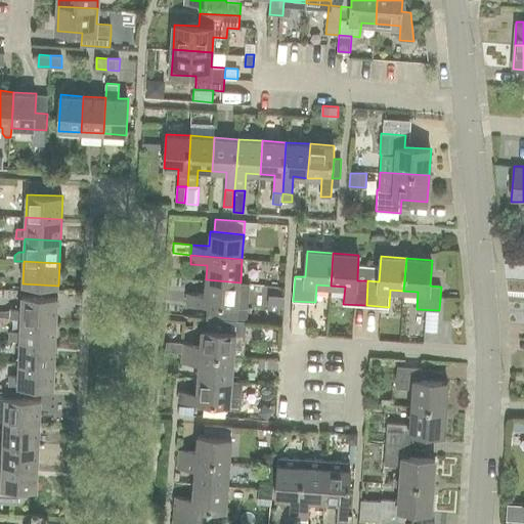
[(241,282),(206,279),(205,294),(188,293),(187,306),(208,308),(207,318),(238,320),(238,310),(248,311),(250,284),(241,282)]
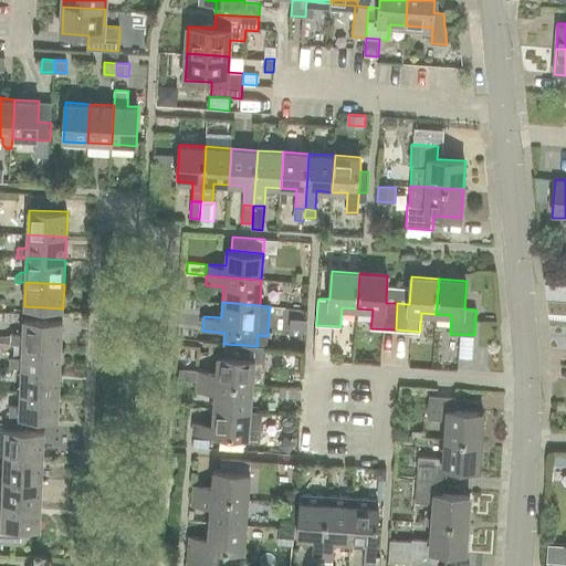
[(306,324),(307,311),(292,310),(291,323),(306,324)]
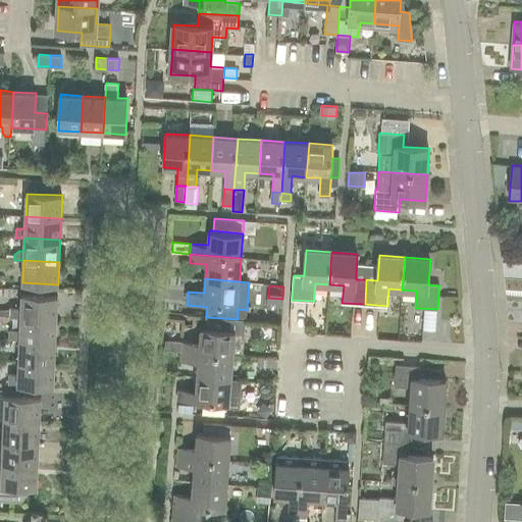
[(21,295),(21,308),(10,307),(9,316),(20,317),(57,319),(58,297),(21,295)]
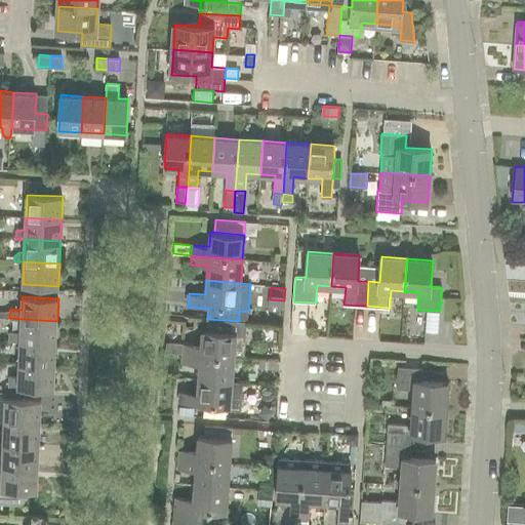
[(56,344),(57,321),(21,319),(21,331),(9,330),(8,341),(19,341),(56,344)]
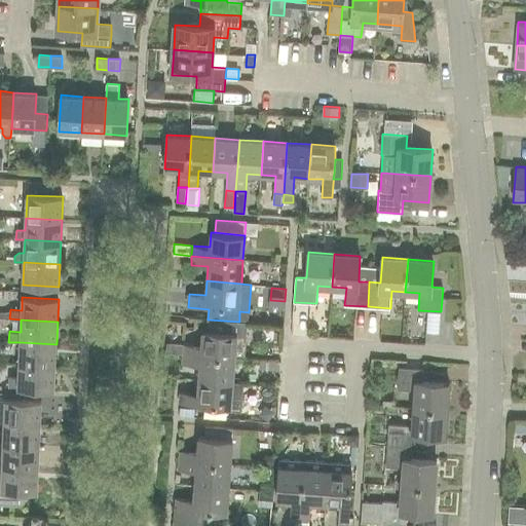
[(248,323),(239,322),(208,320),(207,332),(203,331),(201,346),(184,344),(184,354),(235,359),(235,357),(245,358),(248,323)]
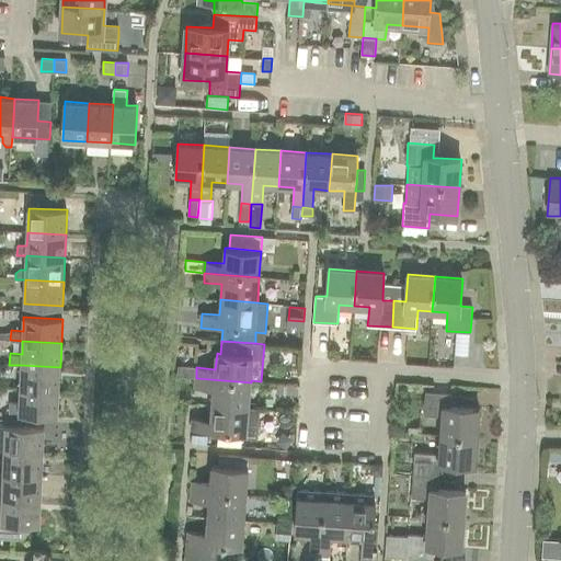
[(59,390),(60,367),(21,365),(20,389),(59,390)]
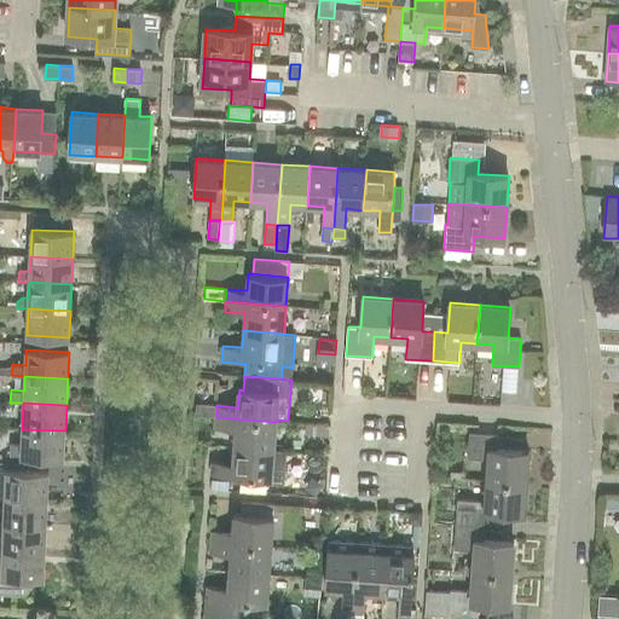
[(275,450),(277,422),(217,417),(215,428),(236,429),(235,446),(275,450)]
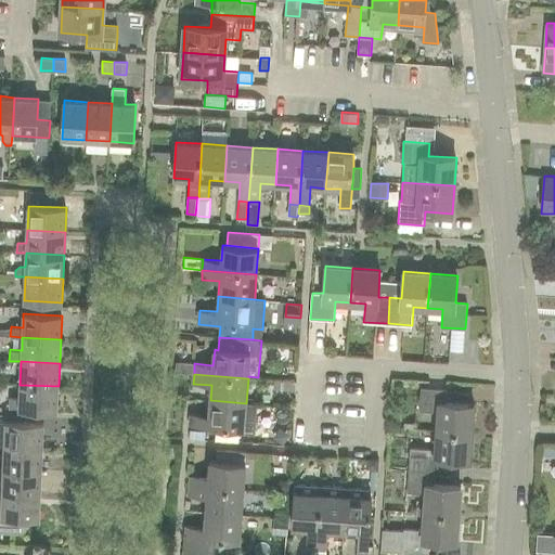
[(286,383),(285,391),(296,392),(296,383),(286,383)]
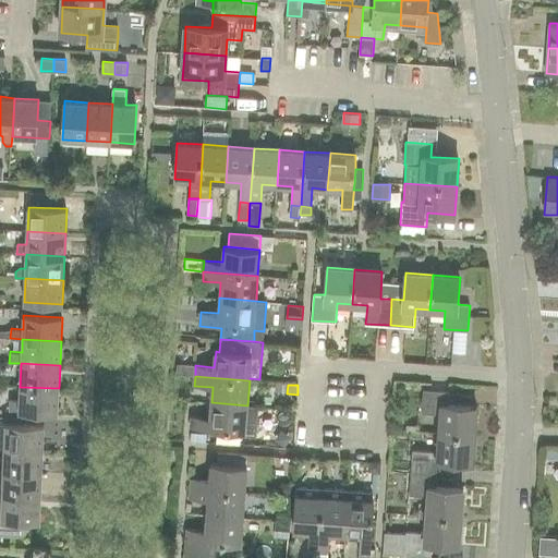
[(58,413),(59,388),(20,387),(20,399),(10,399),(9,410),(19,411),(58,413)]
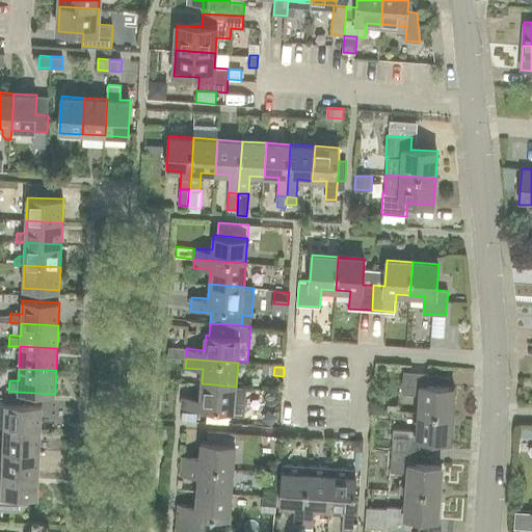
[(420,395),(419,413),(452,415),(454,388),(428,386),(429,373),(404,372),(402,394),(420,395)]
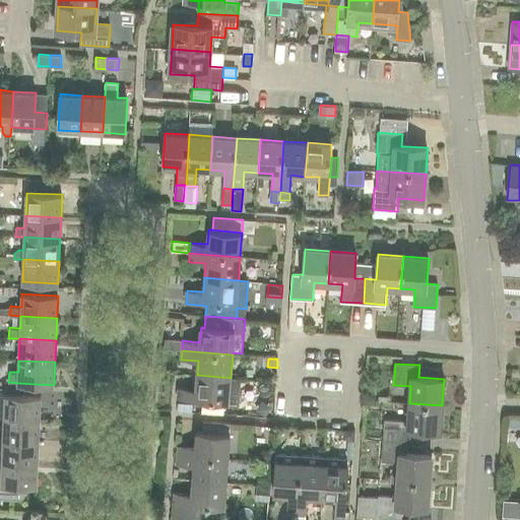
[(240,378),(231,378),(197,375),(196,389),(179,388),(178,398),(228,402),(228,405),(238,406),(240,378)]
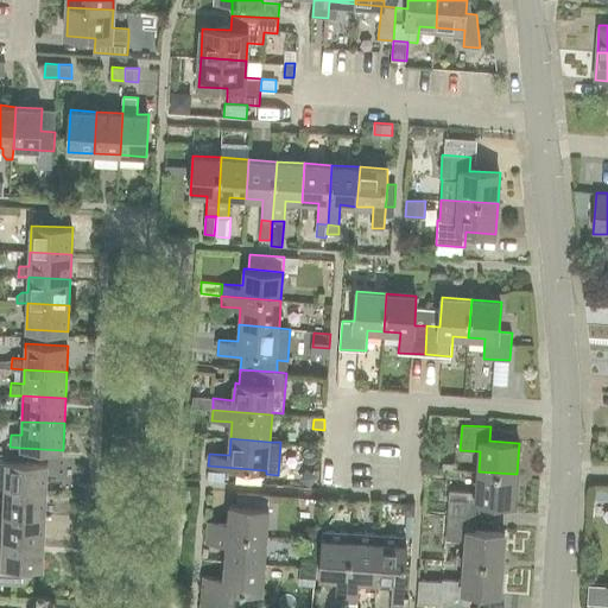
[(6,462),(0,461),(0,487),(5,488),(46,489),(48,463),(6,462)]
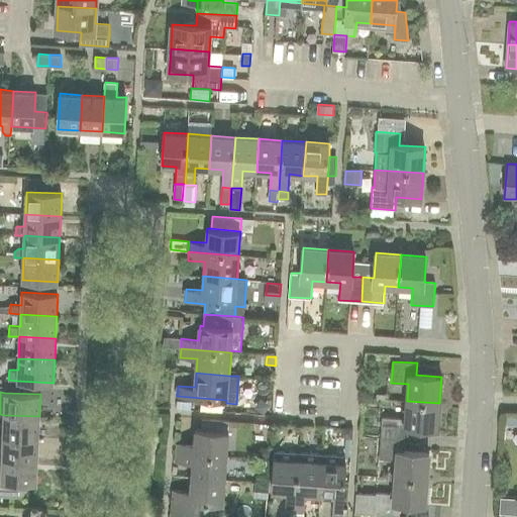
[(177,400),(176,408),(191,409),(192,402),(177,400)]
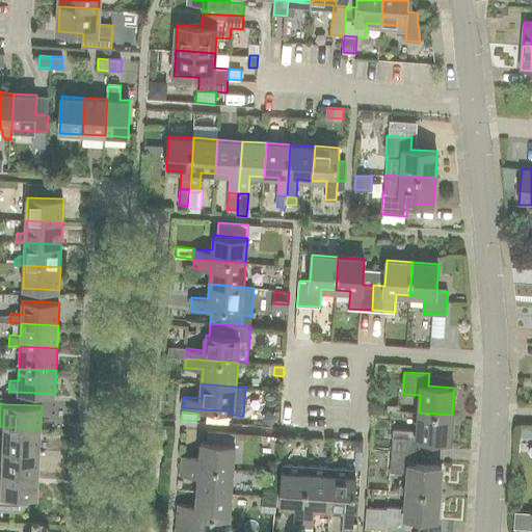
[(450,442),(452,415),(419,413),(417,430),(393,428),(392,450),(417,452),(418,440),(450,442)]
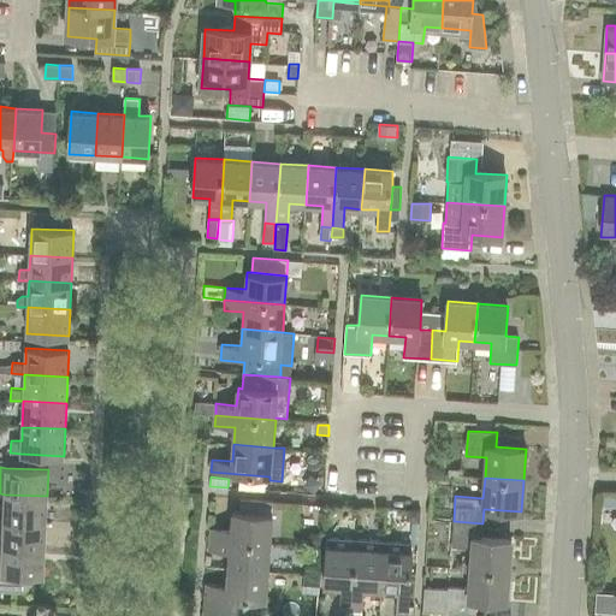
[(46,522),(47,496),(5,495),(4,521),(46,522)]
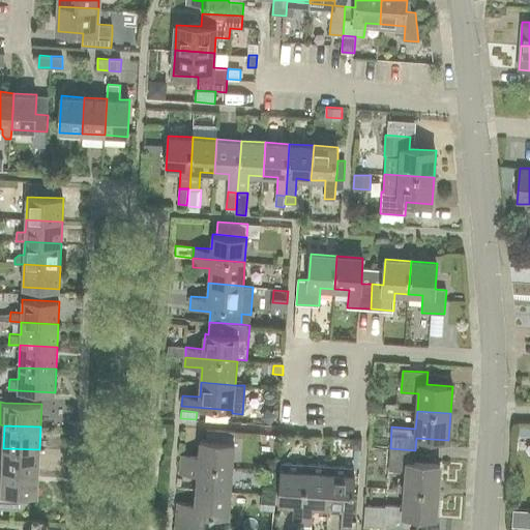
[(207,429),(206,441),(234,443),(235,431),(207,429)]
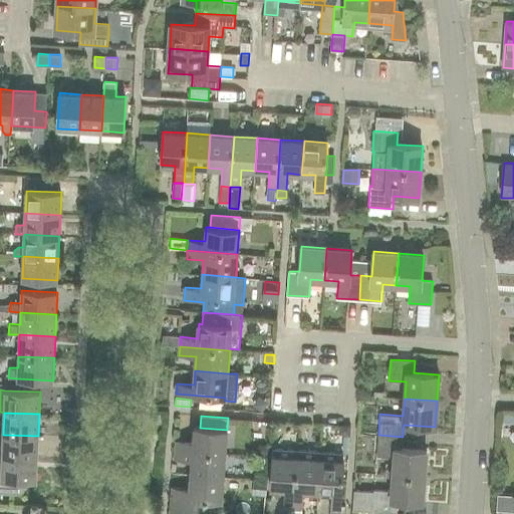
[(176,441),(175,450),(226,454),(228,430),(227,430),(200,428),(194,427),(193,442),(176,441)]
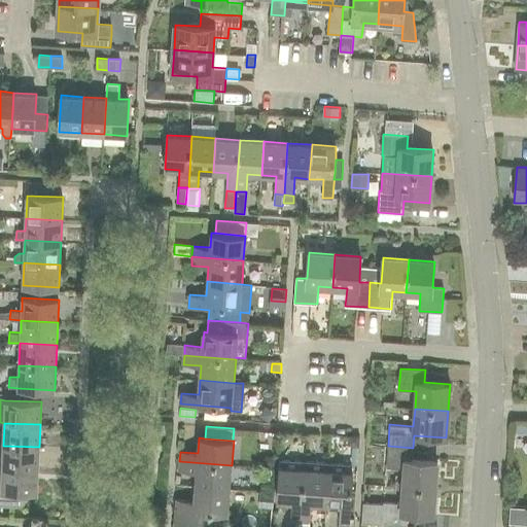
[(39,469),(39,447),(3,446),(3,457),(0,457),(0,467),(2,467),(39,469)]
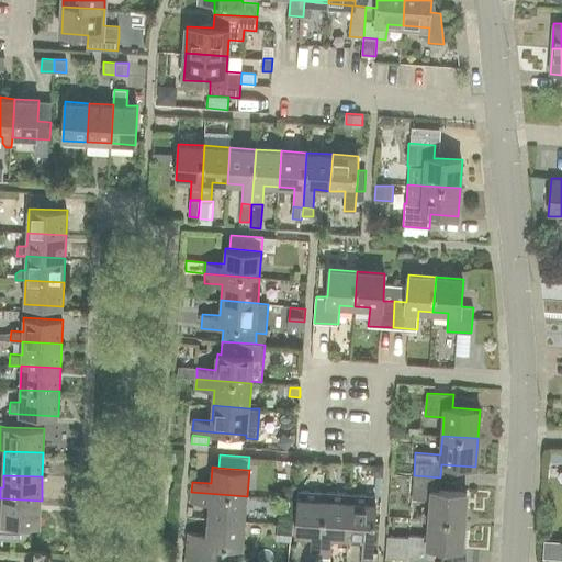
[(439,491),(440,478),(414,475),(413,498),(430,499),(429,518),(464,520),(467,493),(439,491)]
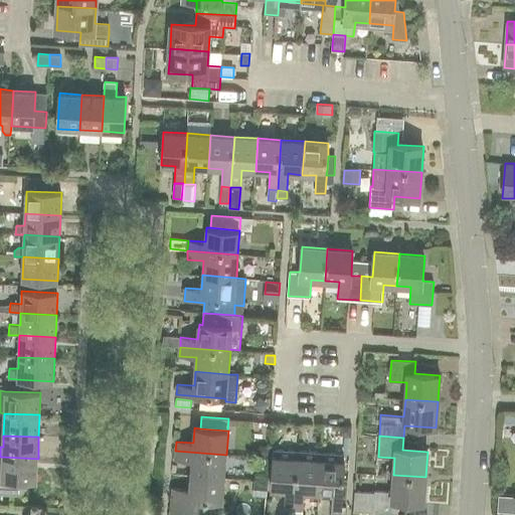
[(294,509),(298,452),(274,450),(271,490),(286,491),(285,508),(294,509)]
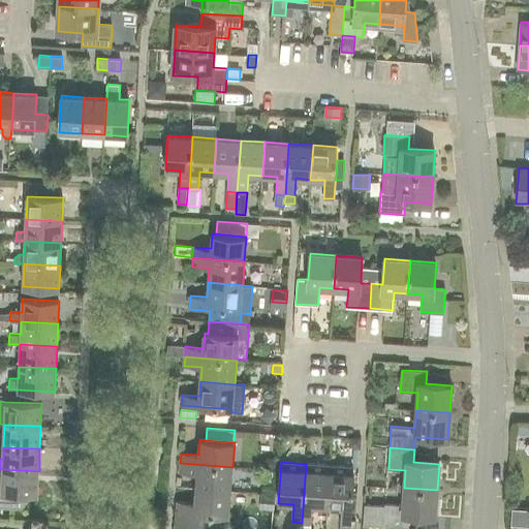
[(230,491),(232,467),(180,463),(180,472),(197,473),(196,488),(230,491)]
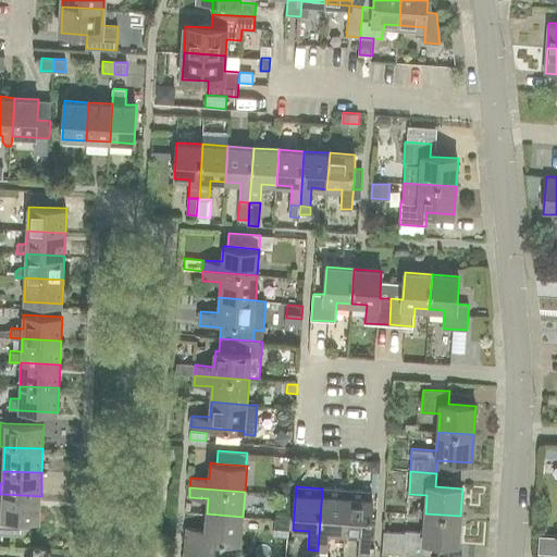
[(345,533),(347,490),(322,489),(318,551),(327,551),(330,532),(345,533)]
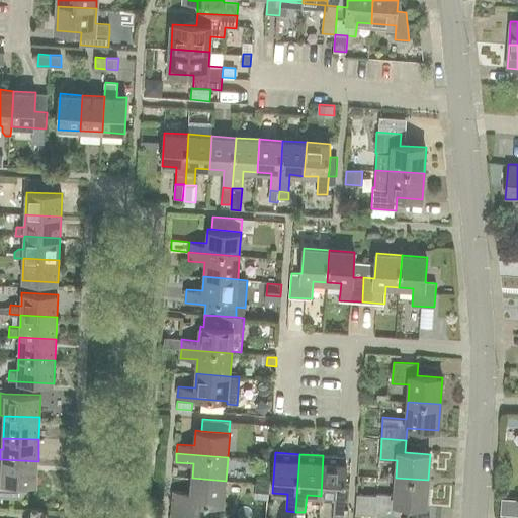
[(347,464),(345,464),(345,456),(323,455),(321,496),(334,497),(333,514),(343,515),(347,464)]
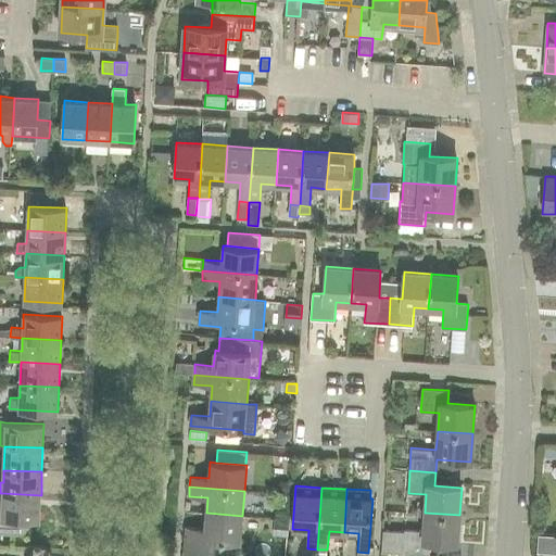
[(40,519),(41,495),(2,493),(1,516),(0,516),(0,532),(23,533),(26,530),(27,518),(40,519)]
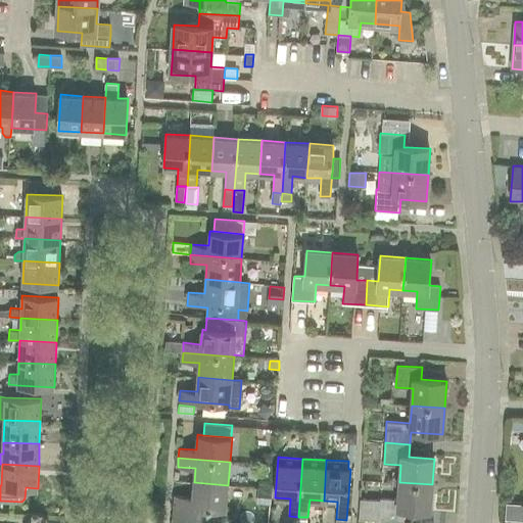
[(226,510),(228,485),(194,482),(193,496),(176,495),(174,520),(208,522),(209,522),(211,509),(226,510)]
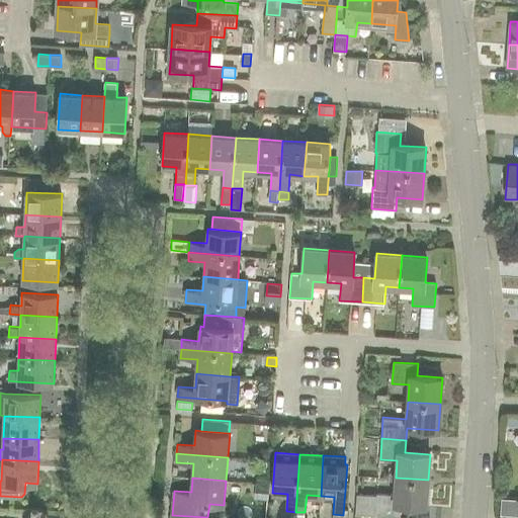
[(427,506),(428,480),(396,478),(395,495),(377,494),(377,496),(357,494),(356,513),(400,516),(401,505),(427,506)]
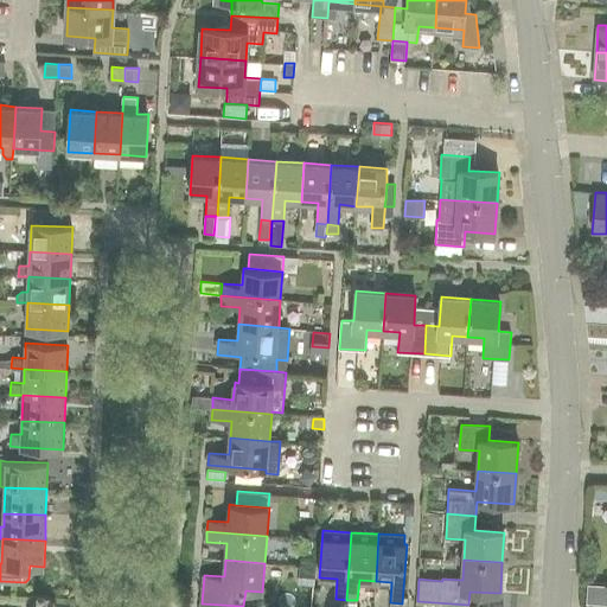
[(306,569),(305,585),(314,586),(315,570),(306,569)]
